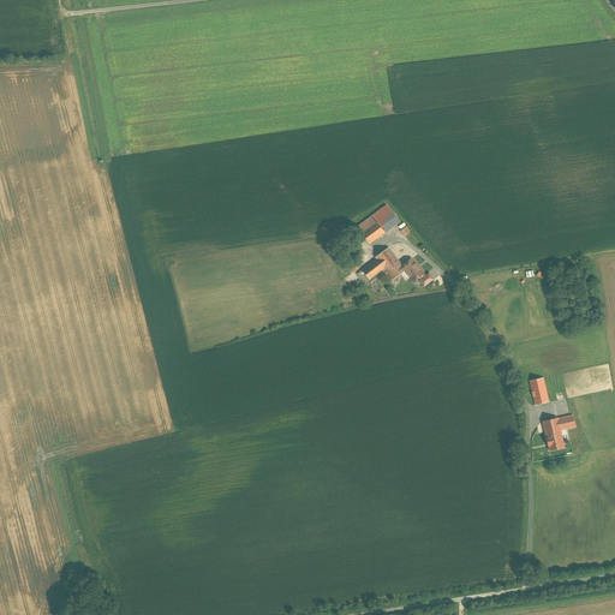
[(370,245),(400,224),(387,206),(357,227),(370,245)]
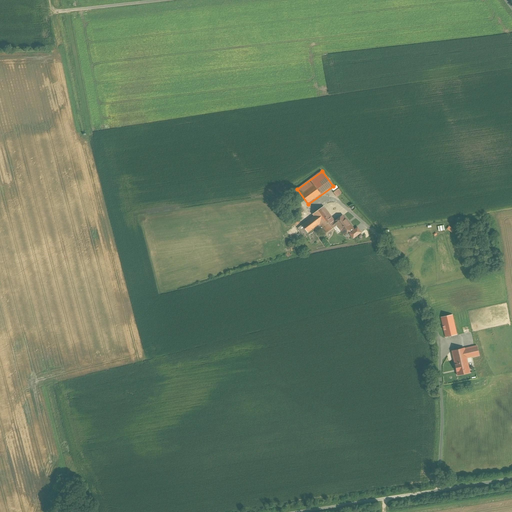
[(304,211),(298,201),(291,205),(298,215),(304,211)]
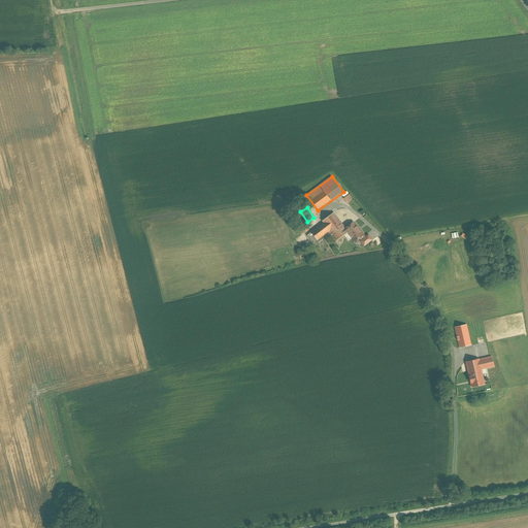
[(345,230),(333,216),(308,236),(316,245),(330,233),(337,241),(348,233),(345,230)]
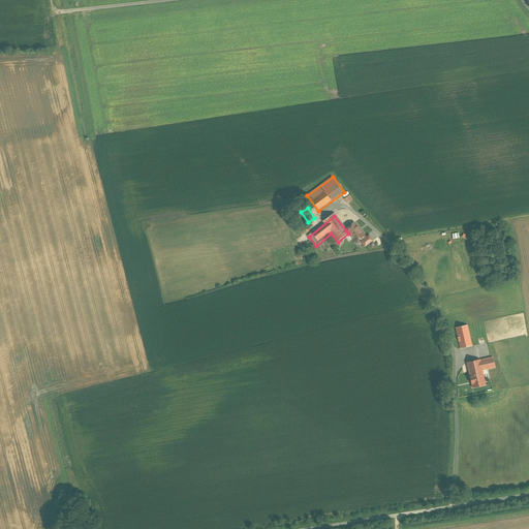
[(310,230),(306,224),(301,227),(306,234),(310,230)]
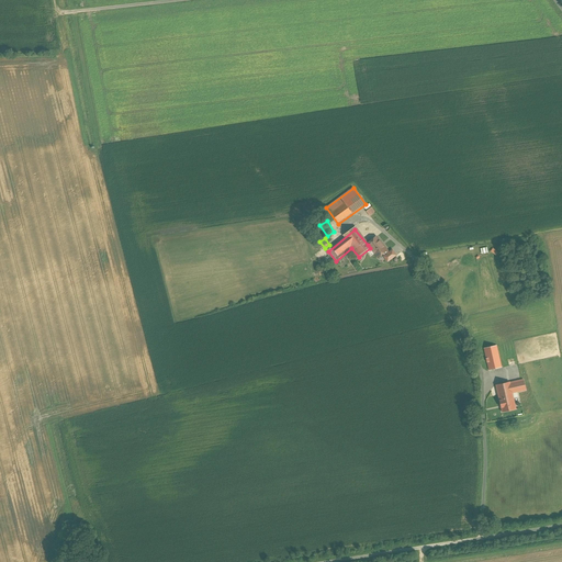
[(388,253),(377,238),(368,245),(370,248),(379,259),(388,253)]
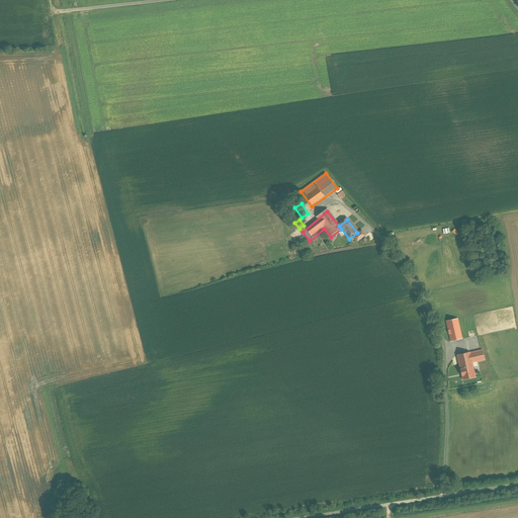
[(458,319),(446,321),(450,341),(462,339),(458,319)]
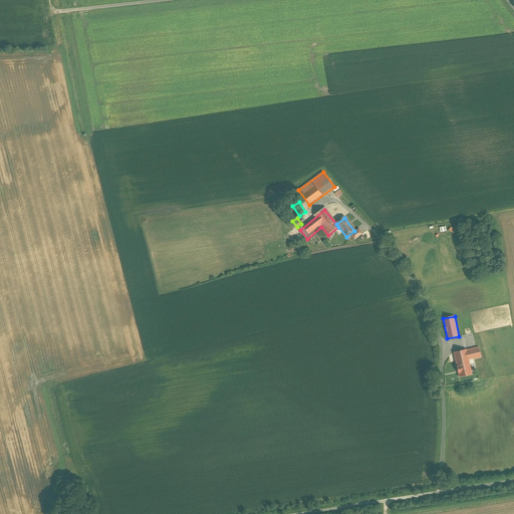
[(456,362),(469,359),(481,357),(479,347),(477,347),(467,350),(467,349),(454,352),(456,362)]
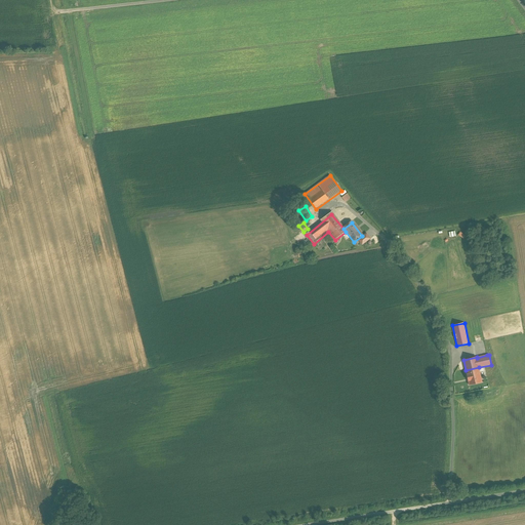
[(479,367),(466,370),(469,385),(482,382),(479,367)]
